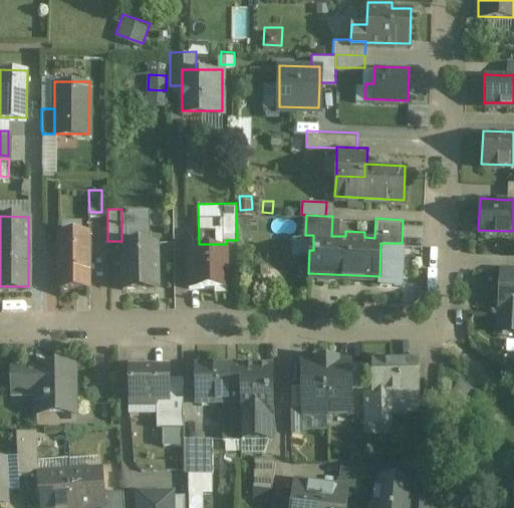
[(144,241),(143,222),(121,223),(121,241),(122,285),(157,284),(156,240),(144,241)]
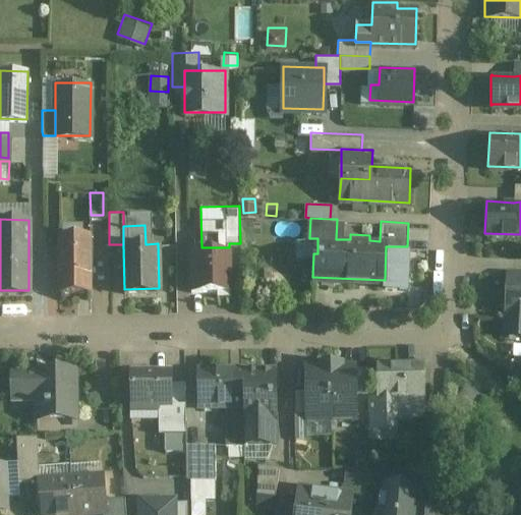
[(90,232),(58,232),(59,290),(91,289),(90,232)]
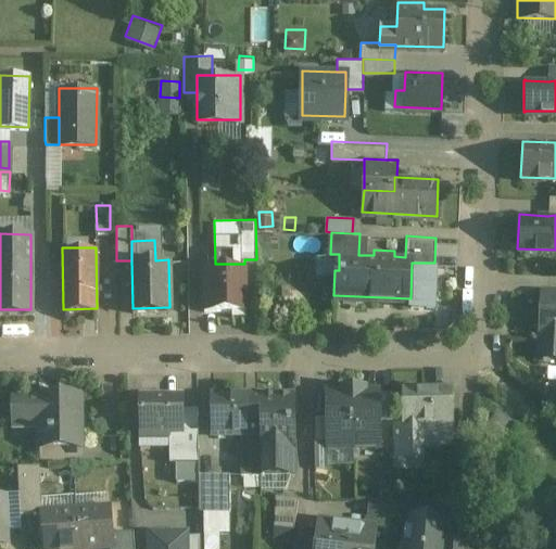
[(244,265),(203,266),(204,289),(209,289),(210,306),(244,306),(244,265)]
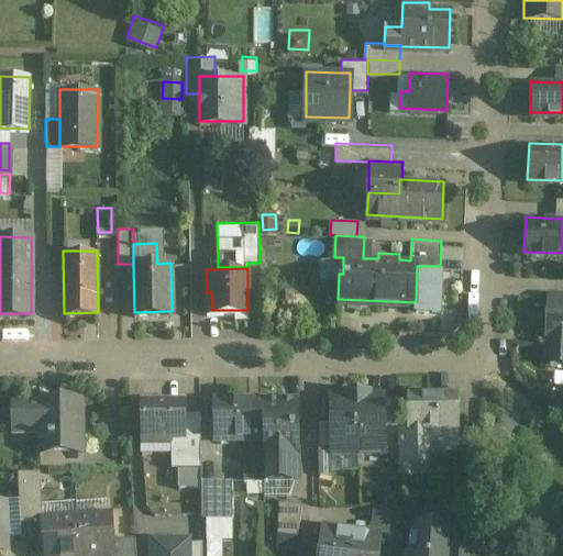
[(562,293),(548,293),(545,335),(549,335),(548,359),(562,359),(562,293)]
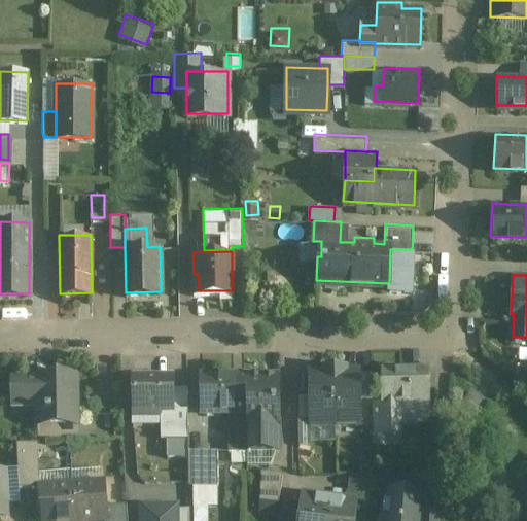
[(428,365),(381,367),(381,393),(372,393),(372,430),(382,430),(400,430),(399,394),(429,393),(428,365)]
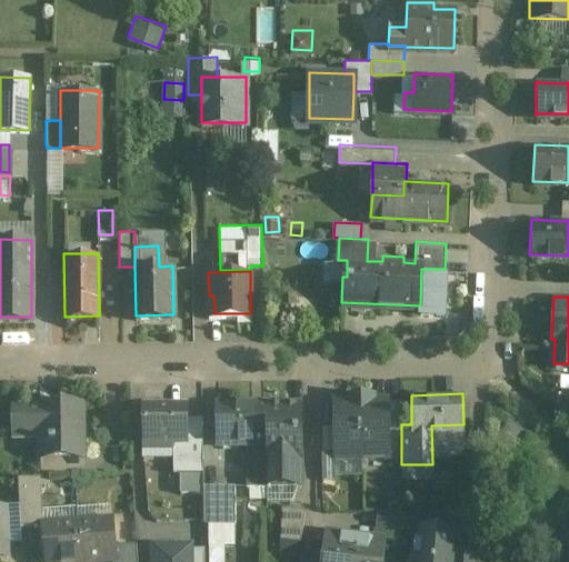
[(336,450),(336,454),(389,454),(389,427),(388,400),(388,398),(369,398),(368,394),(355,394),(355,399),(335,399),(336,423),(336,450)]
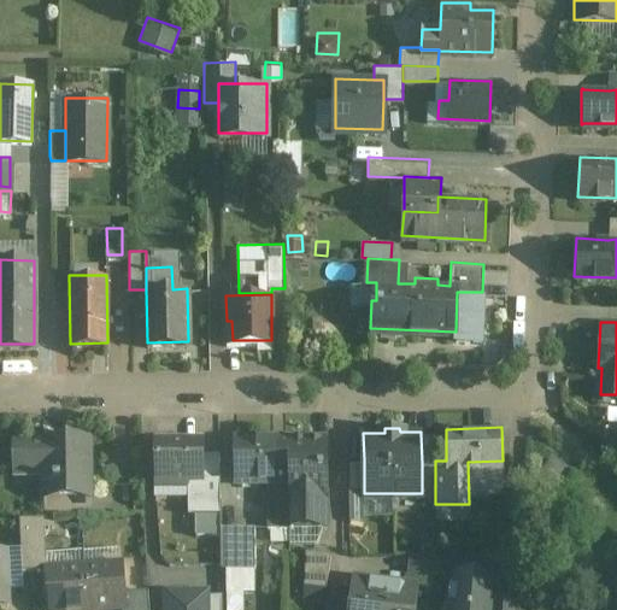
[(288,434),(278,435),(235,435),(236,479),(266,479),(268,525),(288,525),(288,435),(288,434)]
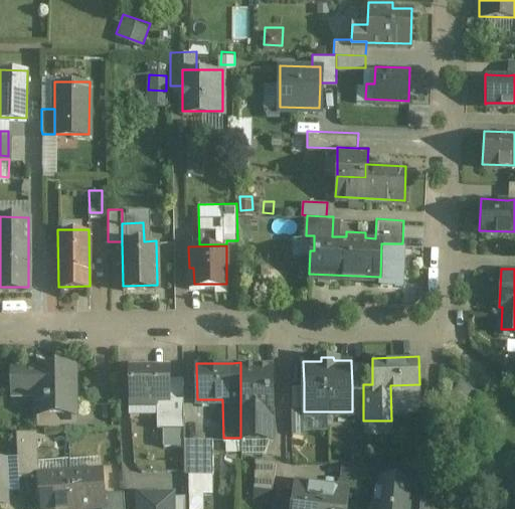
[(362,362),(351,362),(352,386),(363,386),(362,362)]
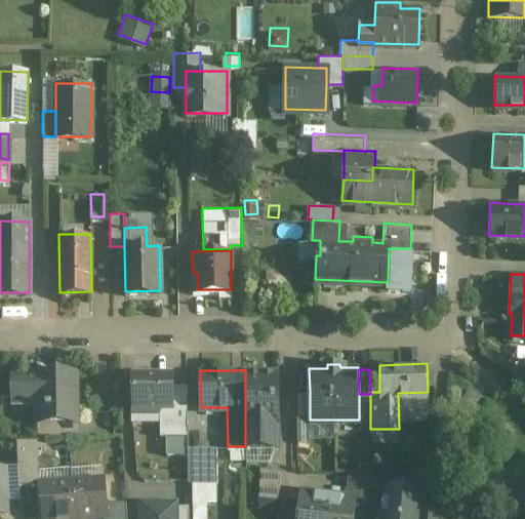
[(171,370),(130,371),(131,406),(160,405),(172,405),(172,404),(171,383),(171,370)]
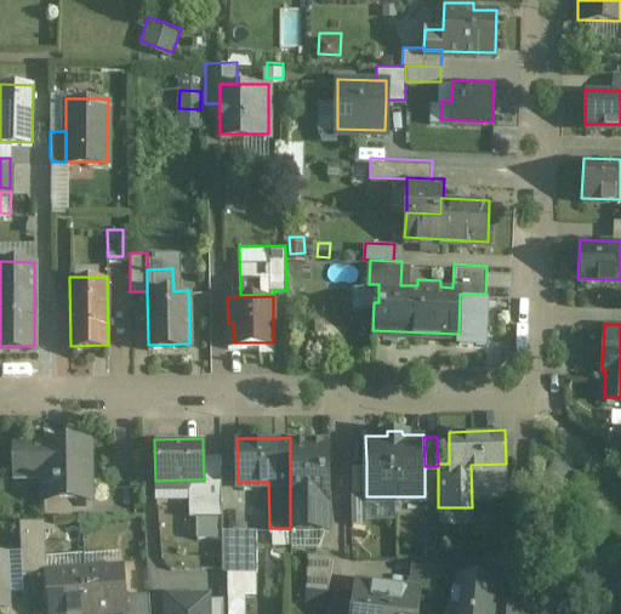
[(325,438),(290,438),(290,528),(292,528),(326,528),(325,438)]
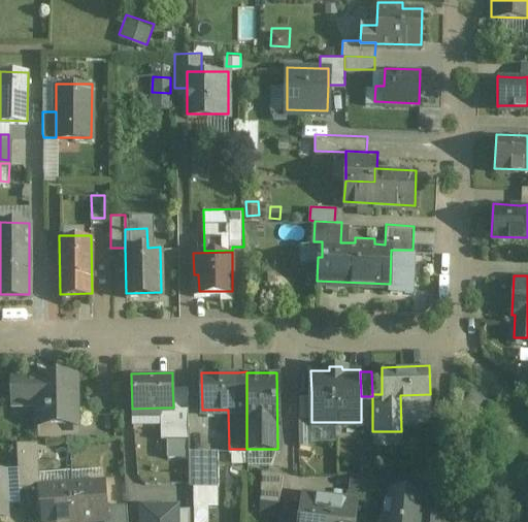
[(75,373),(36,373),(36,376),(11,376),(11,396),(37,396),(37,438),(37,441),(76,438),(75,394),(75,373)]
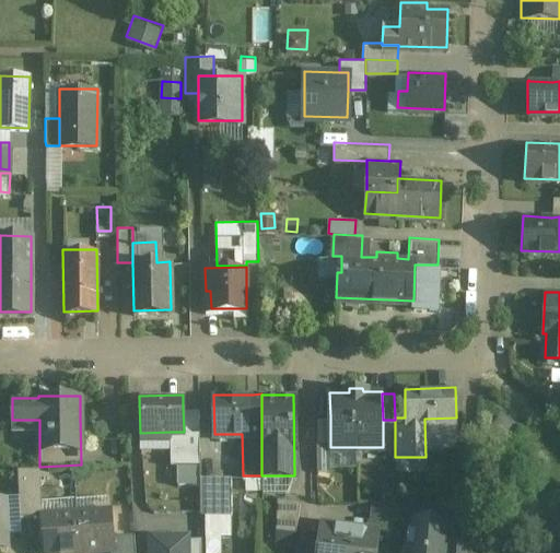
[(198,408),(183,408),(184,431),(198,431),(198,408)]
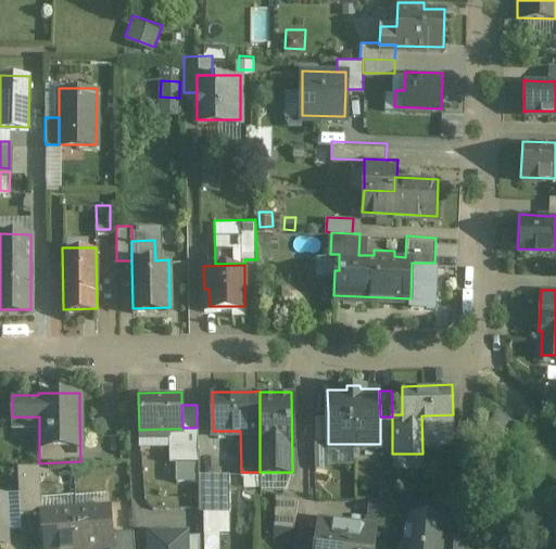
[(513,421),(497,410),(484,430),(498,439),(513,421)]
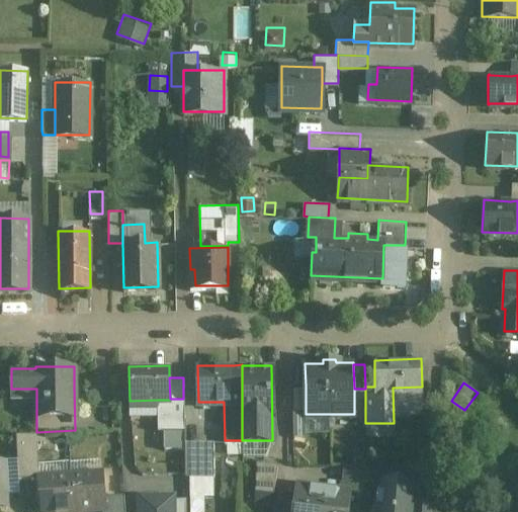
[(306,410),(306,386),(293,386),(293,411),(306,410)]
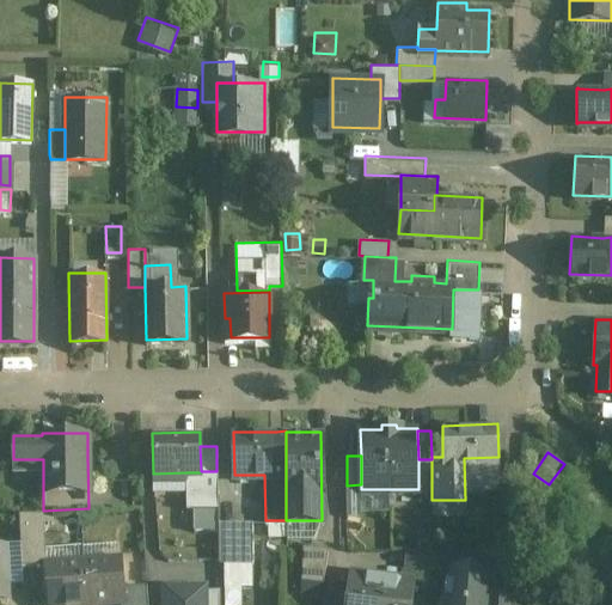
[(218,489),(216,471),(201,471),(201,472),(187,472),(187,489),(203,489),(218,489)]
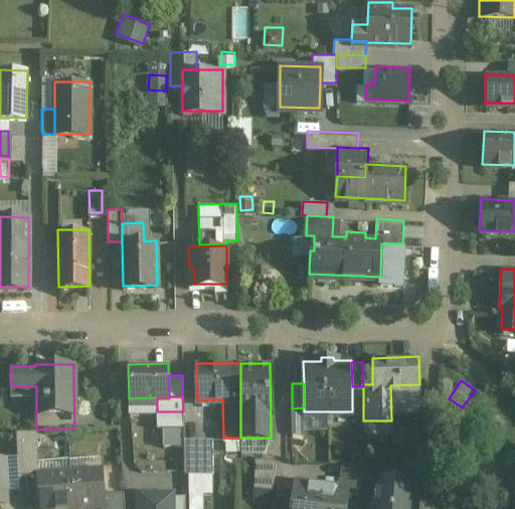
[(171,411),(157,411),(157,425),(171,425),(171,411)]
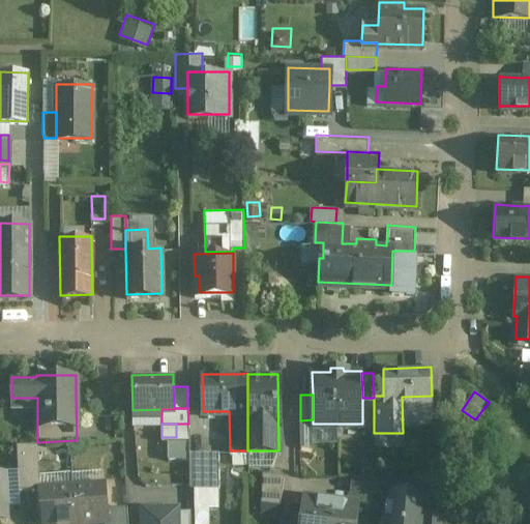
[(403,443),(403,433),(384,433),(384,443),(403,443)]
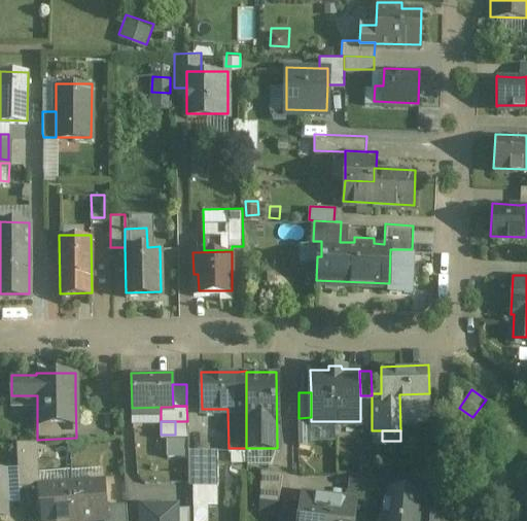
[(30,440),(15,441),(19,485),(33,484),(30,440)]
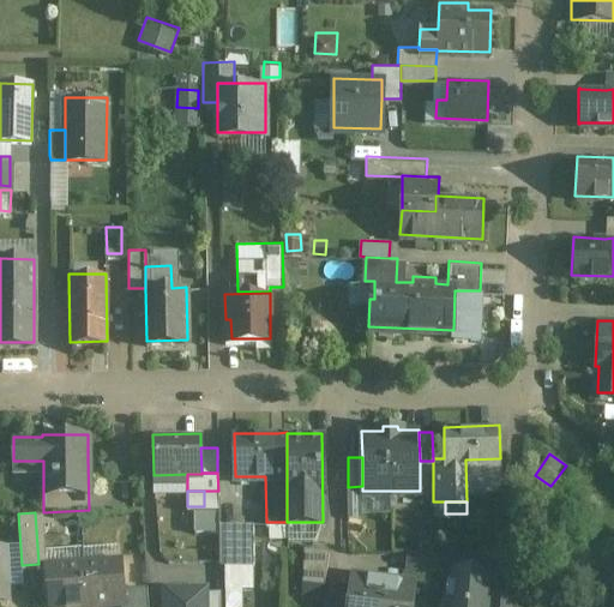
[(253,560),(253,521),(218,522),(218,562),(253,560)]
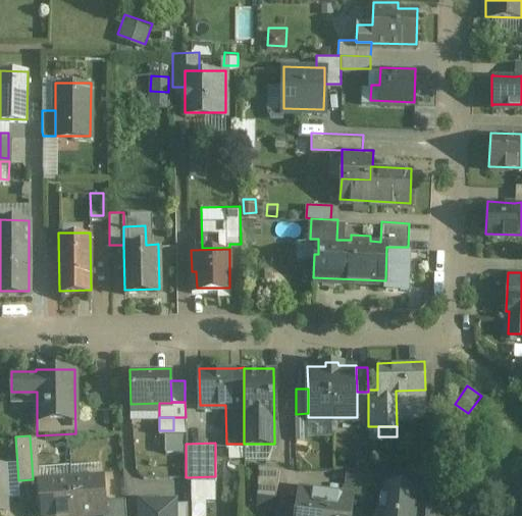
[(278,466),(258,464),(256,493),(274,495),(278,466)]
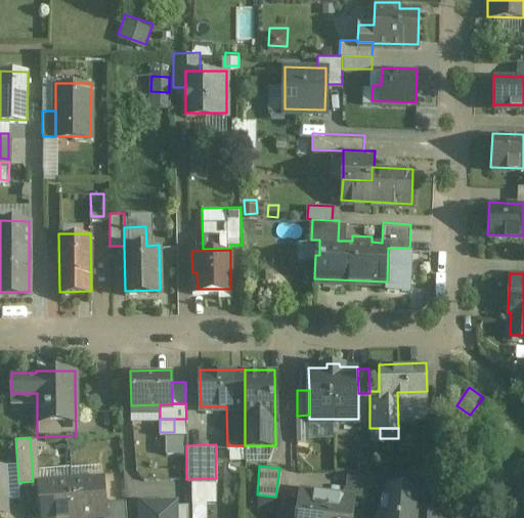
[(369,470),(347,468),(345,479),(368,482),(369,470)]
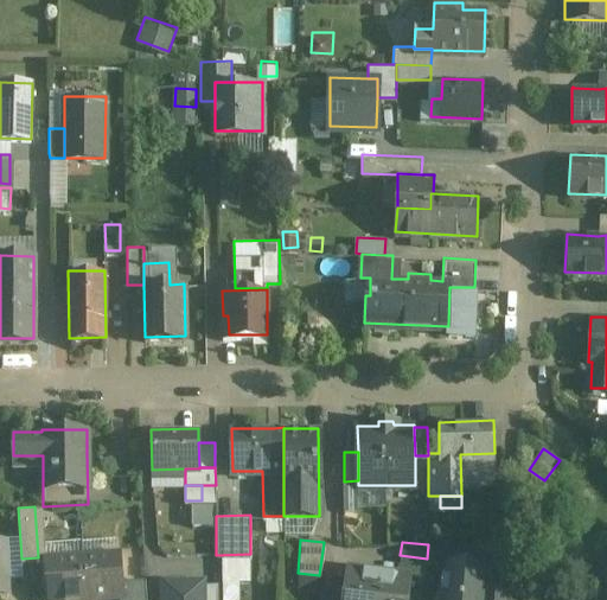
[(120,551),(82,554),(85,598),(119,595),(122,594),(121,580),(120,551)]
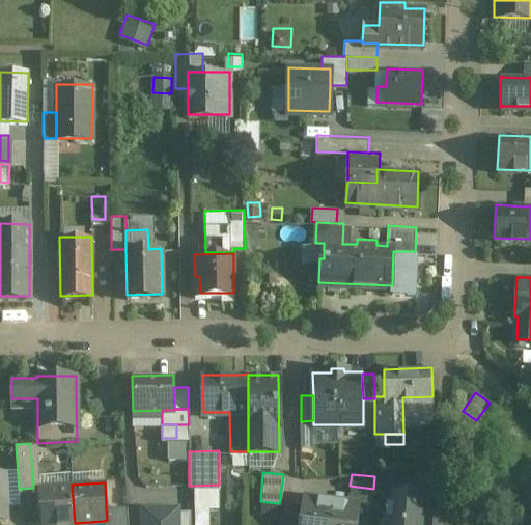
[(72,485),(39,488),(42,524),(45,524),(75,523),(72,485)]
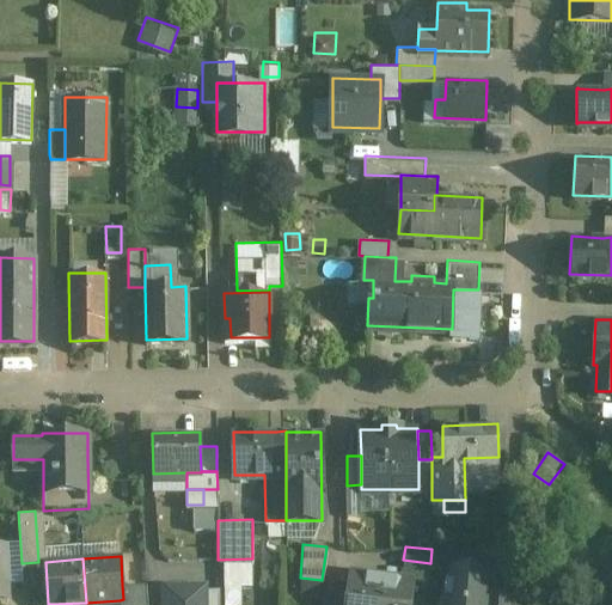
[(430,563),(403,560),(402,574),(415,575),(428,578),(430,563)]
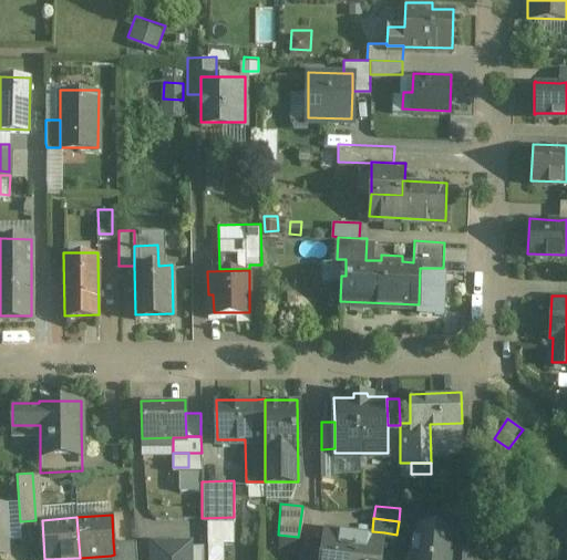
[(457,527),(413,524),(409,559),(454,559),(455,547),(457,527)]
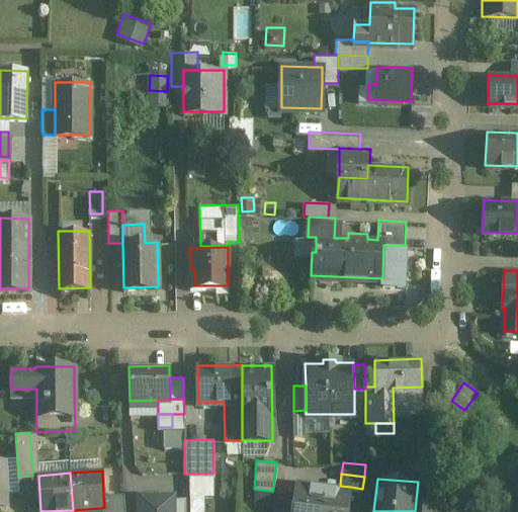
[(319,511),(323,484),(295,480),(290,511),(319,511)]
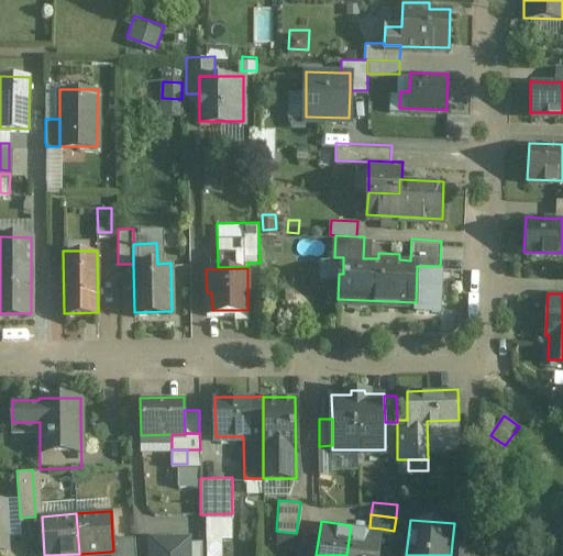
[(370,527),(351,525),(346,555),(377,555),(382,529),(370,527)]
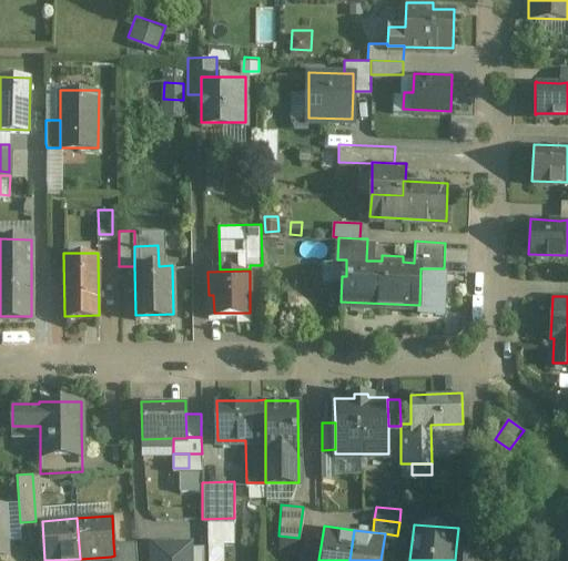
[(135,560),(135,541),(113,542),(114,556),(111,557),(111,560),(135,560)]
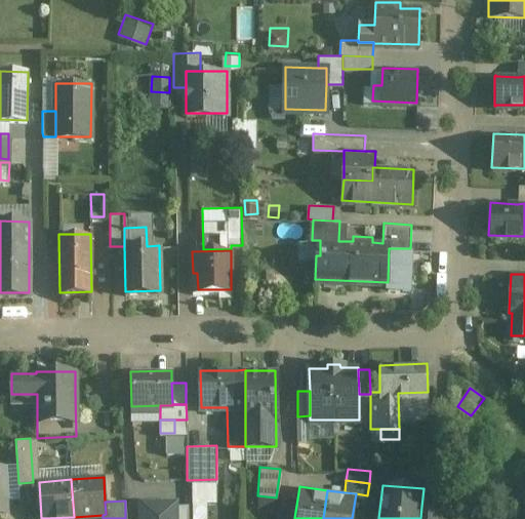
[(175,501),(142,501),(142,518),(175,518),(175,504),(175,501)]
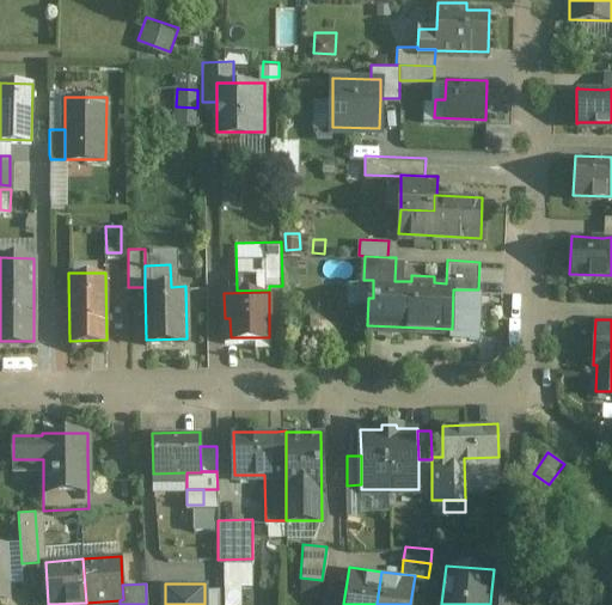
[(219,604),(219,587),(204,587),(204,604),(219,604)]
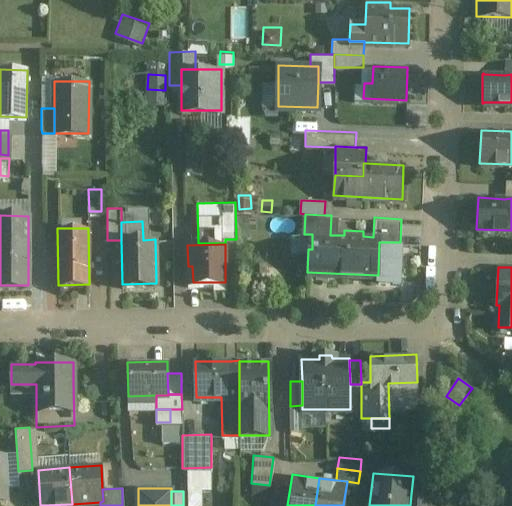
[(426,505),(428,495),(411,494),(410,505),(426,505)]
